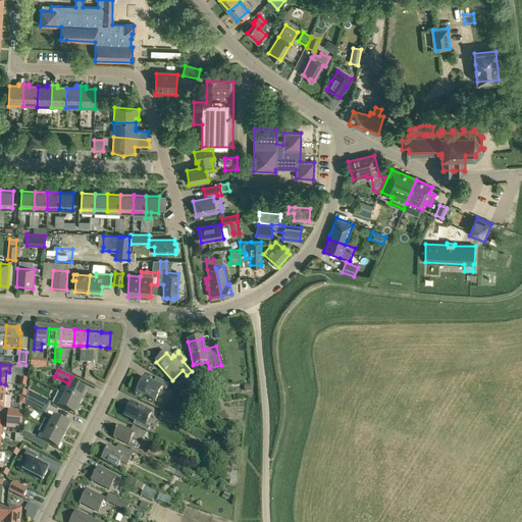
[(136,393),(155,403),(162,388),(165,390),(168,385),(155,378),(153,384),(143,379),(136,393)]
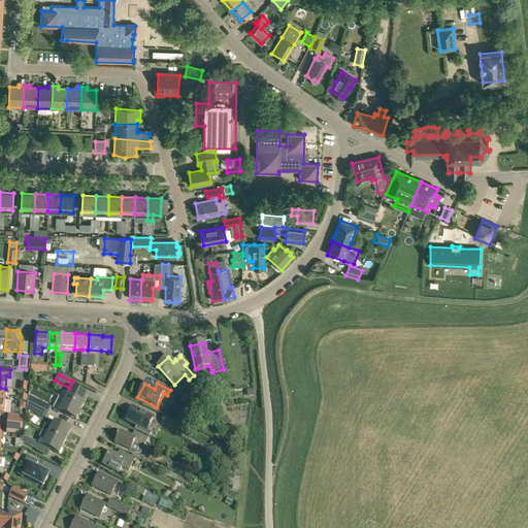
[(62,391),(59,397),(81,408),(88,396),(71,388),(68,394),(62,391)]
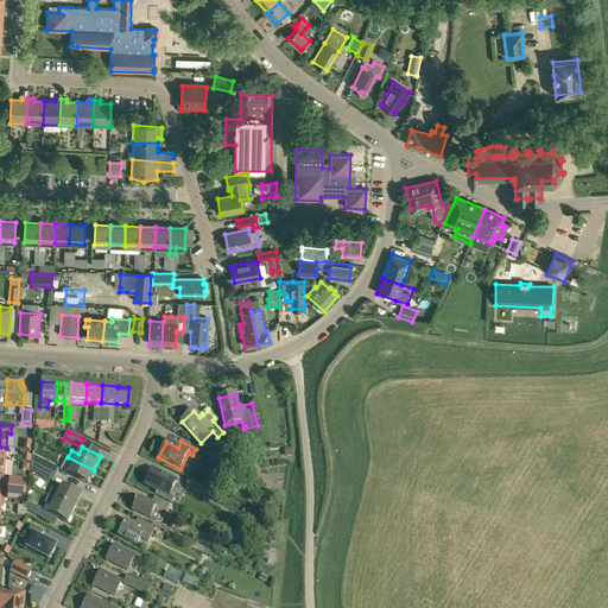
[(58,469),(36,457),(32,456),(31,463),(33,464),(55,475),(58,469)]
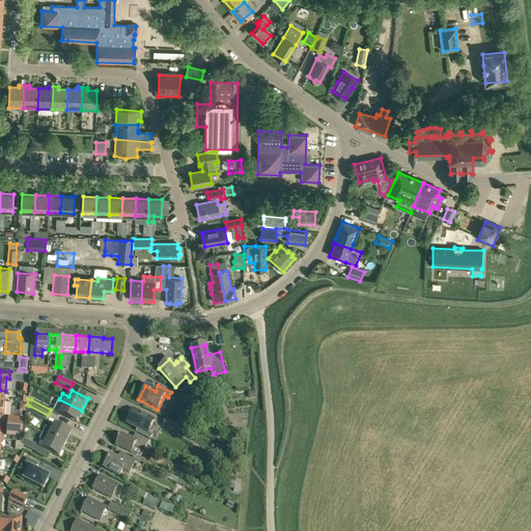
[(76,423),(82,411),(59,399),(56,403),(53,411),(59,415),(76,423)]
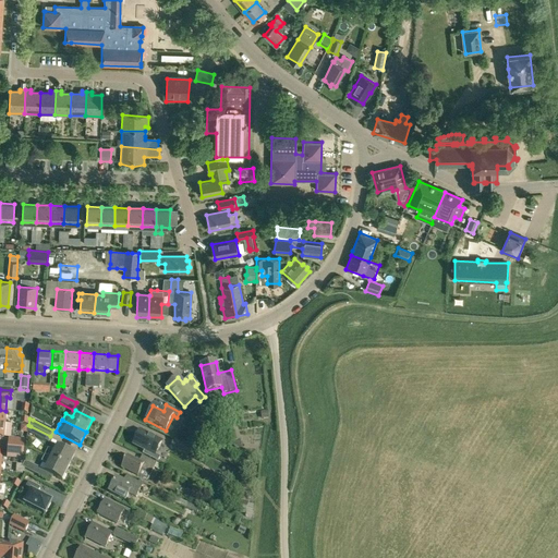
[(50,436),(31,426),(27,433),(47,443),(50,436)]
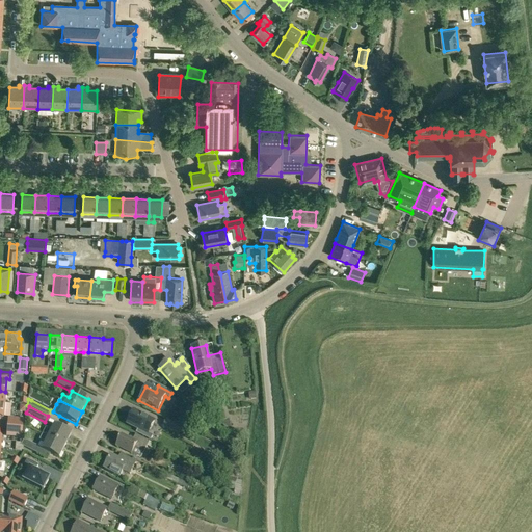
[(225,406),(217,408),(221,421),(229,419),(225,406)]
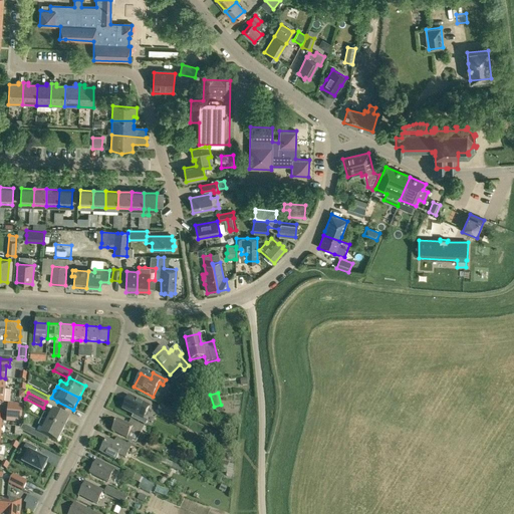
[(145,426),(148,421),(143,419),(149,407),(129,397),(122,410),(133,415),(131,419),(145,426)]
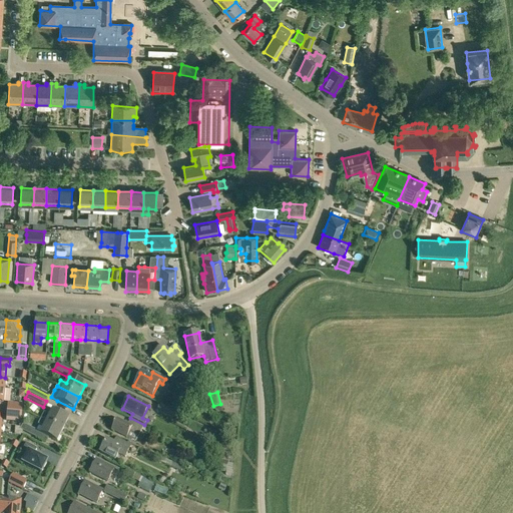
[(8,403),(7,412),(22,414),(23,405),(8,403)]
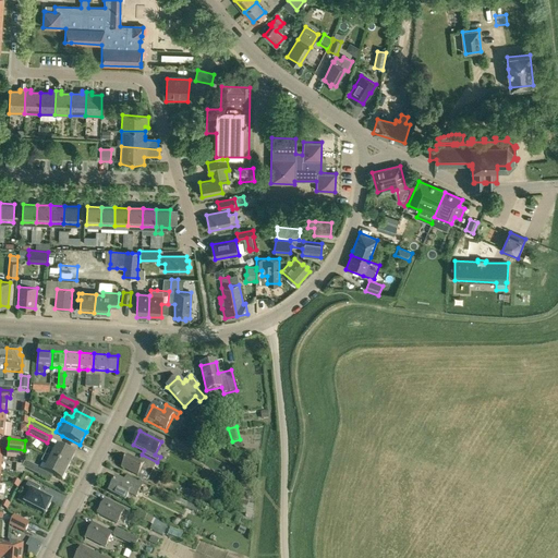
[(187,456),(192,448),(174,439),(171,447),(187,456)]
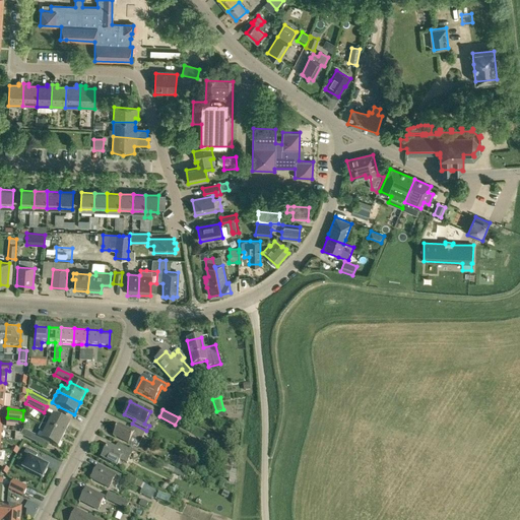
[(45,418),(41,426),(47,429),(63,437),(69,425),(53,416),(51,421),(45,418)]
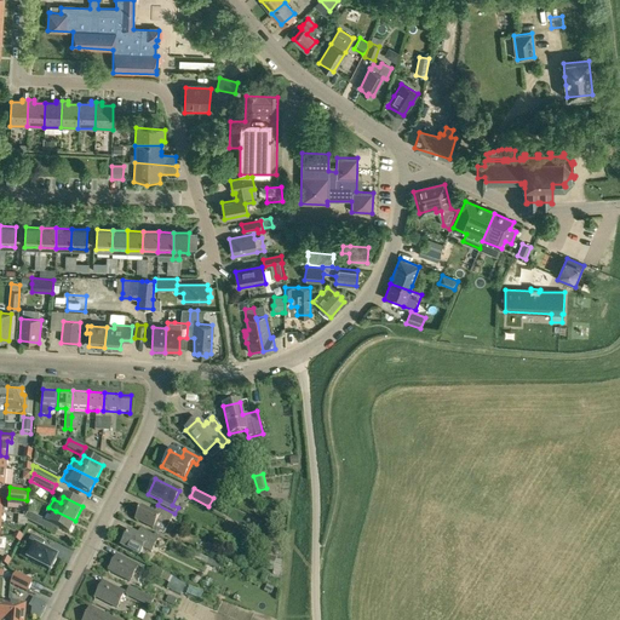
[(27,500),(9,498),(7,509),(26,510),(27,500)]
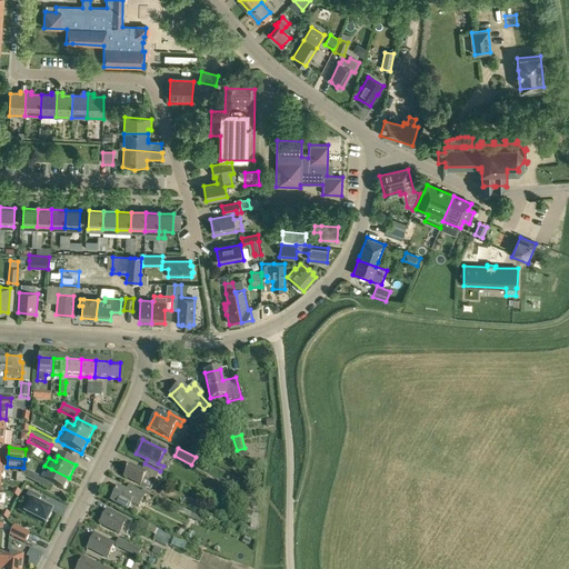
[(208,472),(211,465),(199,459),(196,467),(208,472)]
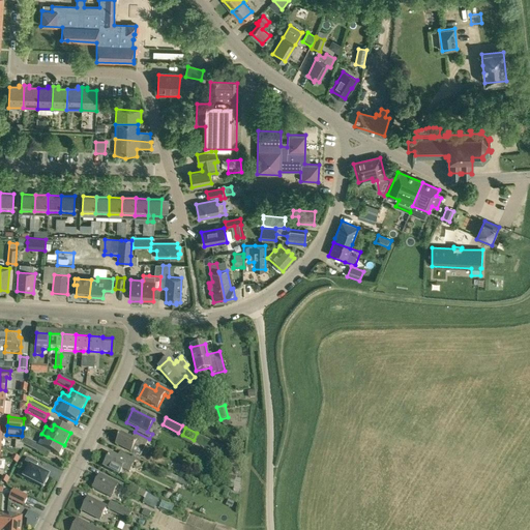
[(133,439),(121,433),(115,444),(131,452),(134,447),(143,451),(146,445),(148,441),(149,440),(135,434),(133,439)]
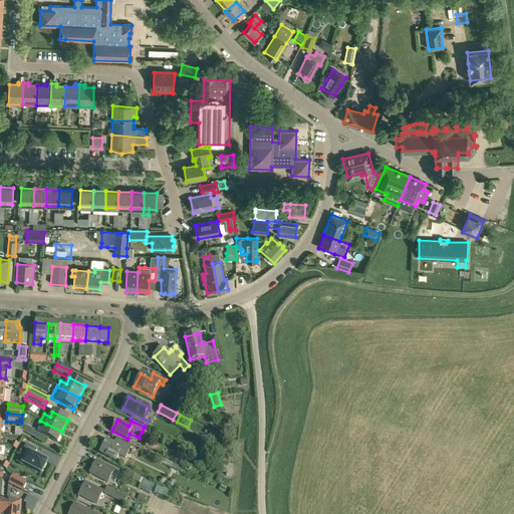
[(41,434),(41,435),(48,438),(57,443),(62,432),(46,424),(40,421),(38,426),(44,429),(41,434)]
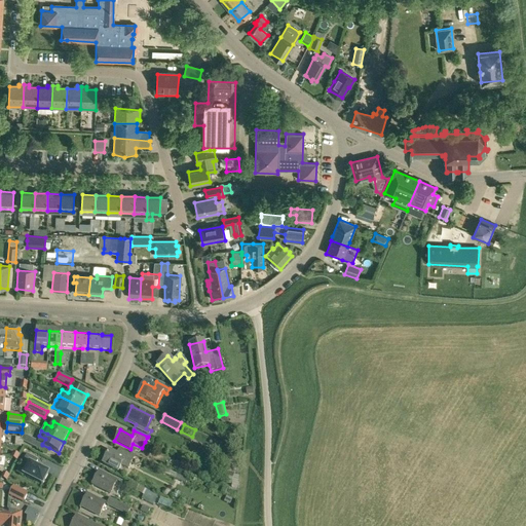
[(39,450),(42,445),(42,444),(24,435),(21,441),(24,442),(39,450)]
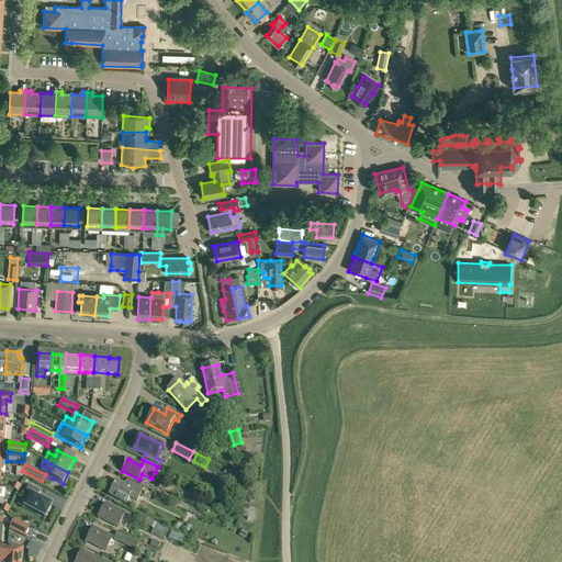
[(137,501),(141,494),(116,482),(110,496),(126,504),(128,499),(130,497),(137,501)]
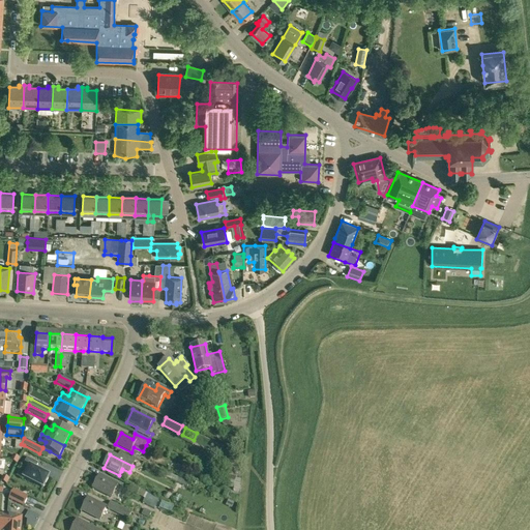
[(30,467),(24,478),(42,489),(49,476),(35,469),(38,464),(27,459),(24,464),(30,467)]
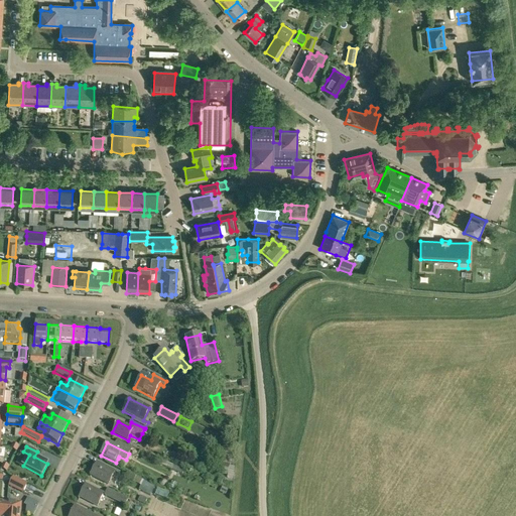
[(181,474),(183,470),(162,461),(160,466),(181,474)]
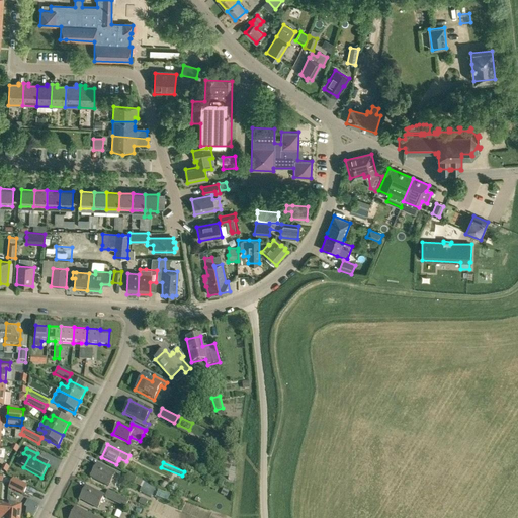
[(91,477),(109,487),(115,475),(97,464),(91,477)]
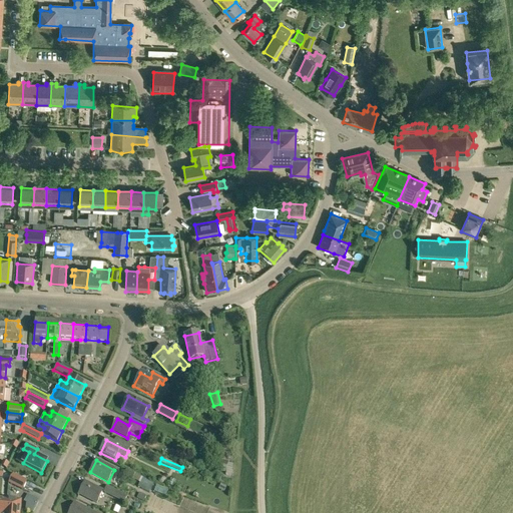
[(218,471),(226,473),(228,462),(220,460),(218,471)]
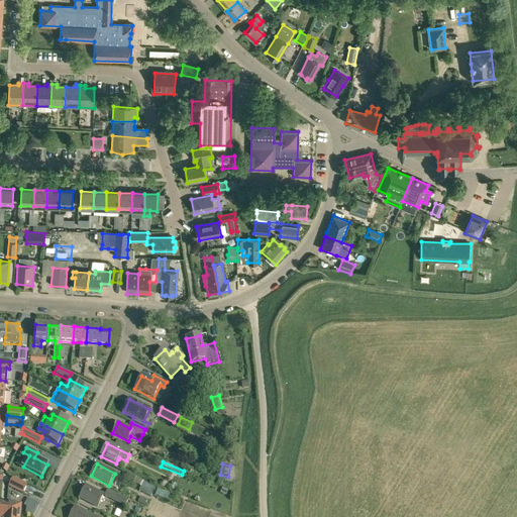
[(133,484),(136,478),(137,477),(128,473),(124,480),(133,484)]
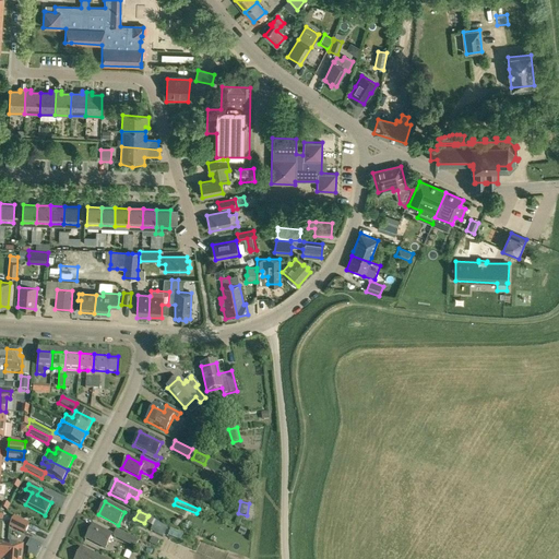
[(14,516),(9,526),(25,534),(30,524),(14,516)]
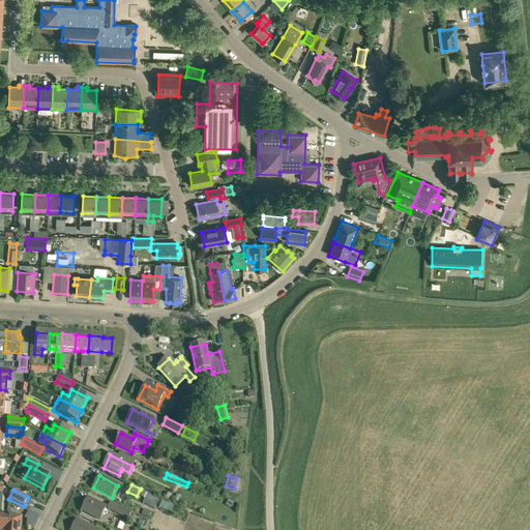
[(140,490),(137,496),(144,499),(142,503),(154,509),(159,500),(140,490)]
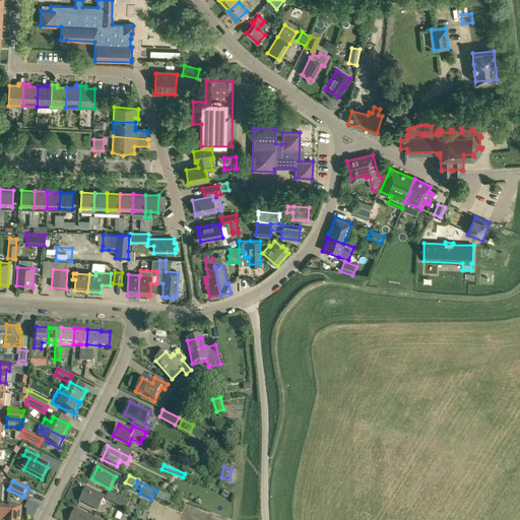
[(105,498),(86,489),(80,501),(99,510),(105,498)]
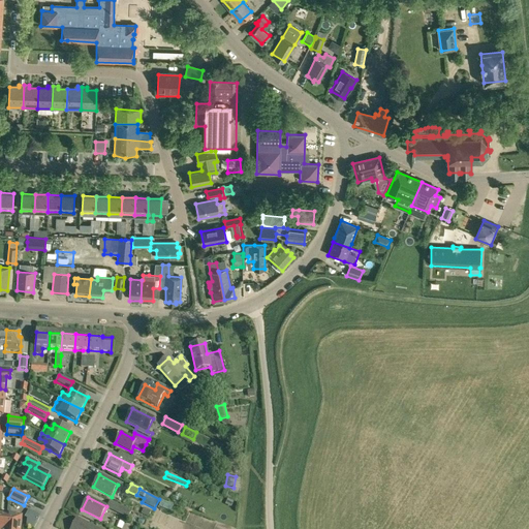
[(107,508),(128,518),(131,512),(110,502),(107,508)]
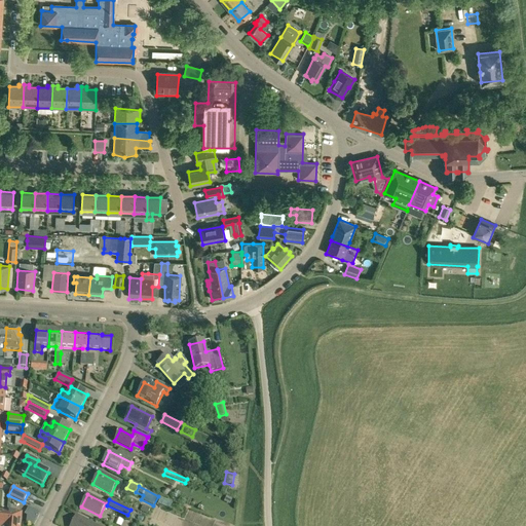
[(141,504),(138,509),(147,514),(150,509),(141,504)]
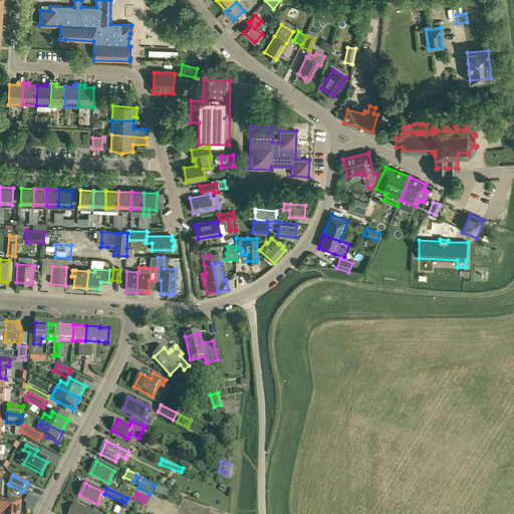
[(30,510),(38,512),(40,501),(32,499),(30,510)]
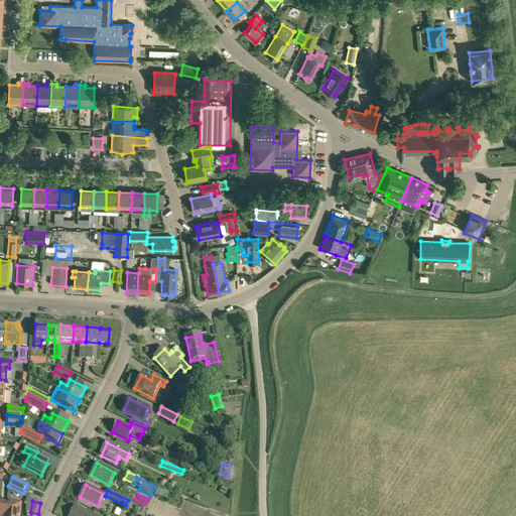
[(5,515),(19,515),(20,504),(7,503),(5,515)]
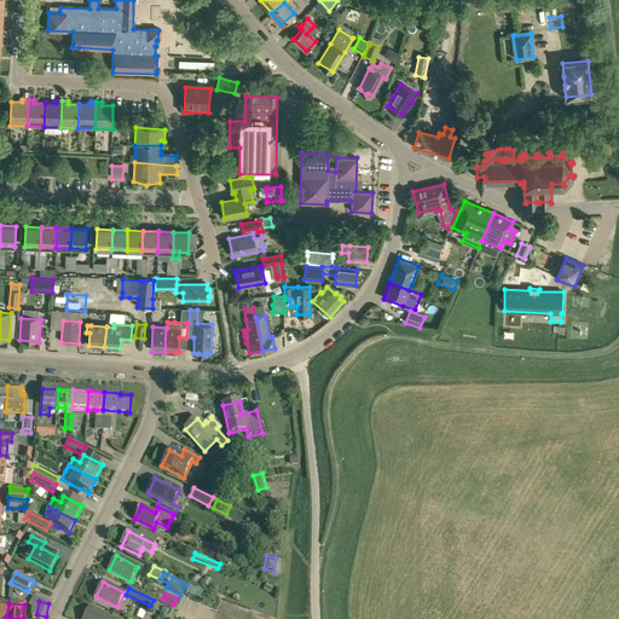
[(114,618),(90,607),(82,618),(114,618)]
